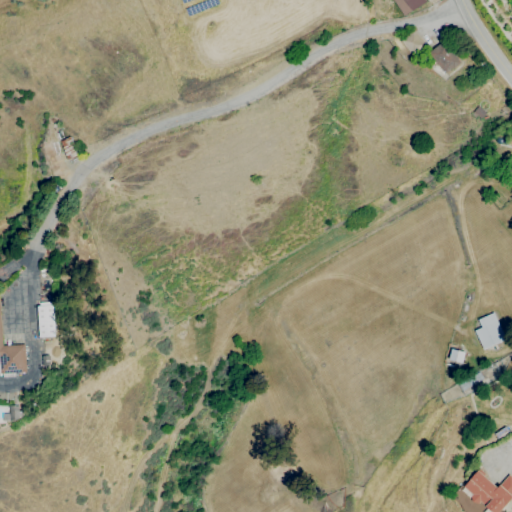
[(392,0),(401,16),(424,3),(422,0),(392,0)]
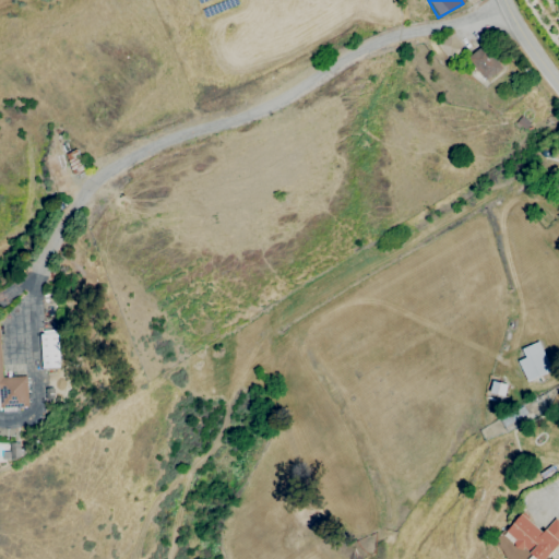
[(488,81),(502,68),(482,45),(466,58),(488,81)]
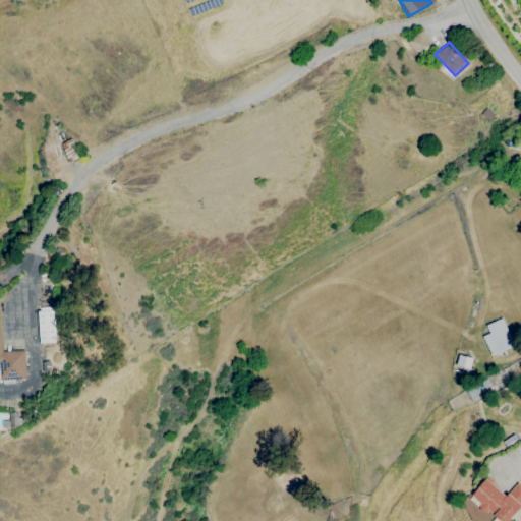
[(0,299),(3,351),(25,350),(27,379),(1,381),(0,363),(0,299)]
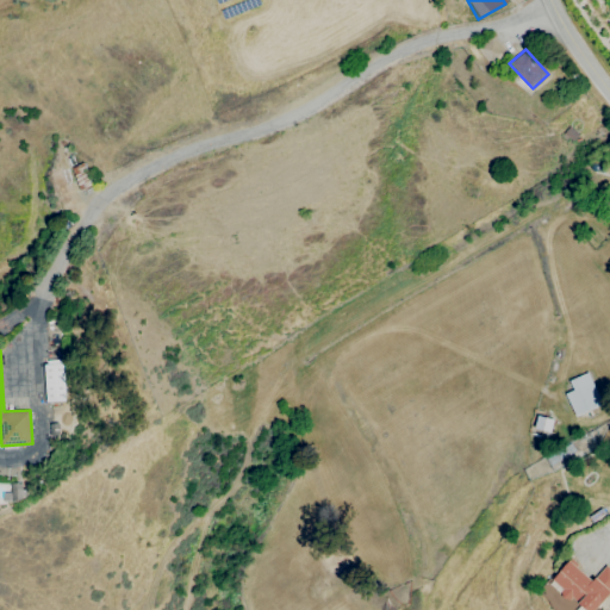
[(45,402),(66,400),(64,360),(44,361),(45,402)]
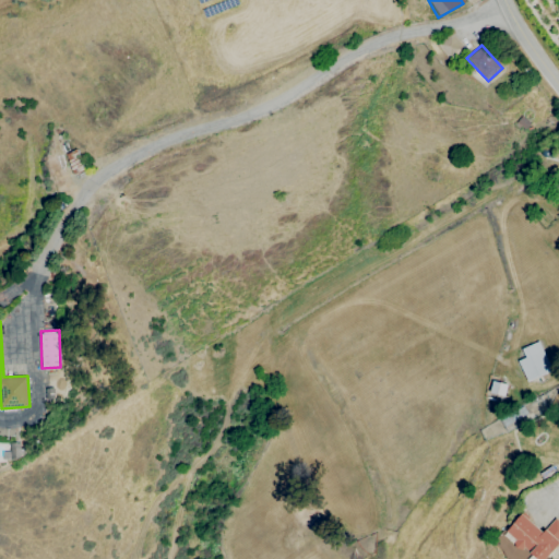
[(524,358),(518,360),(524,380),(549,372),(539,342),(521,347),(524,358)]
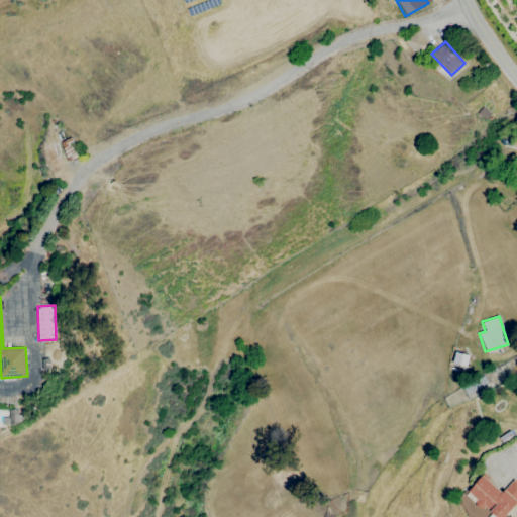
[(453,364),(467,366),(468,354),(454,352),(453,364)]
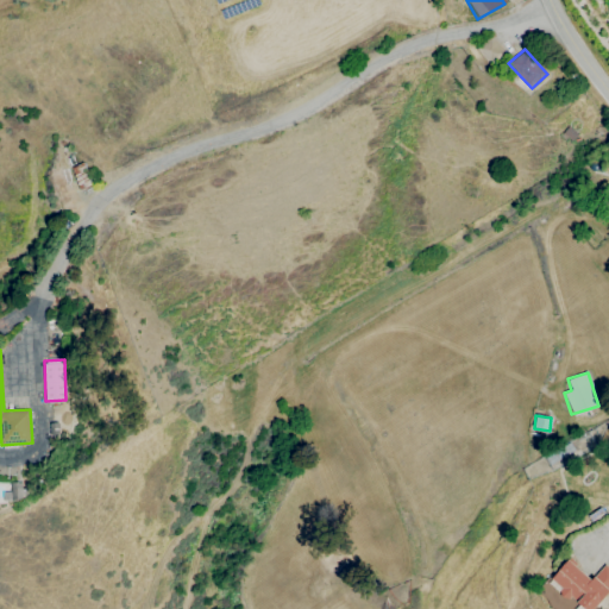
[(608,569),(604,565),(591,579),(569,559),(551,579),(582,608),(592,608),(608,590),(608,569)]
